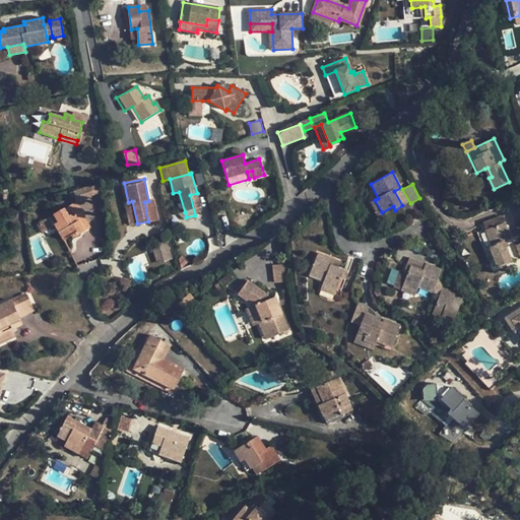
[(98,185),(87,188),(90,196),(101,193),(98,185)]
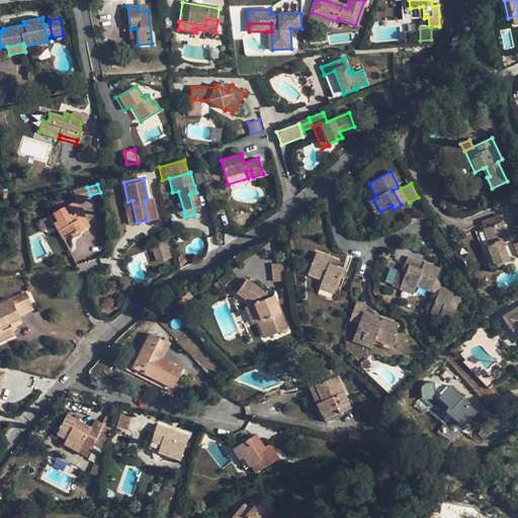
[(90,196),(90,195),(87,187),(73,191),(76,201),(90,196)]
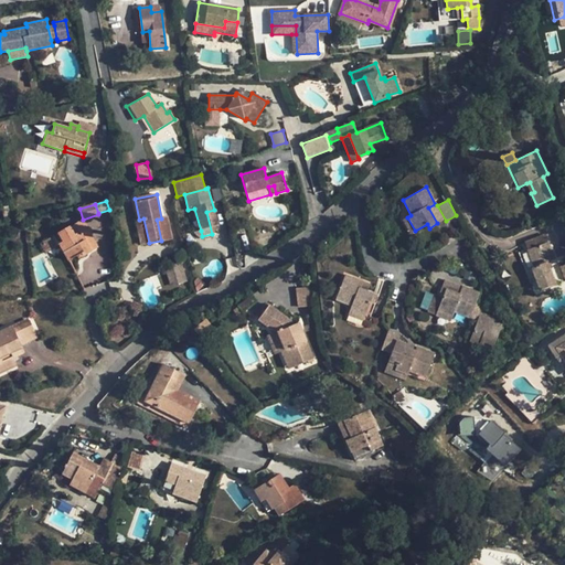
[(435,204),(428,208),(437,223),(444,220),(435,204)]
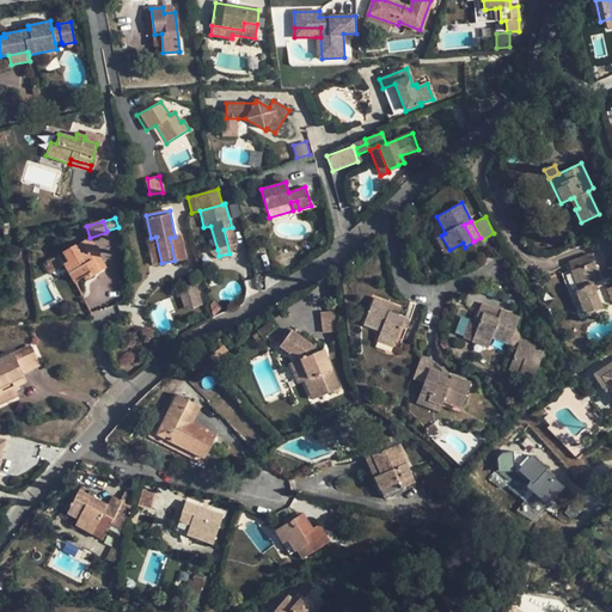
[(237,245),(232,227),(224,230),(230,254),(231,257),(232,256),(234,252),(236,250),(237,245)]
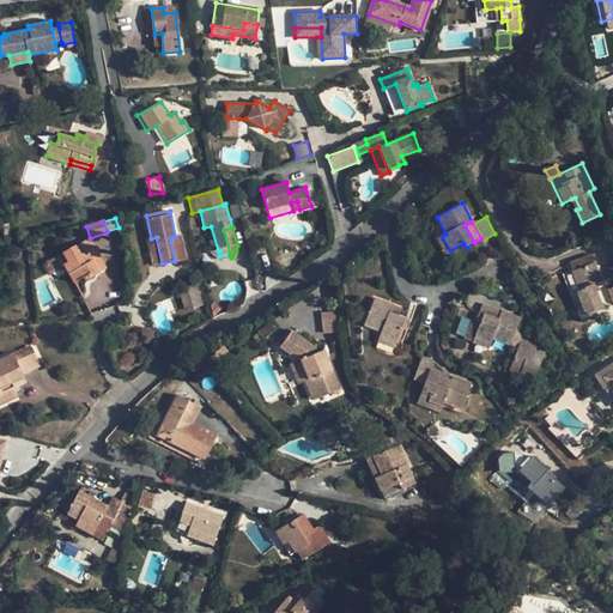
[(186,259),(181,236),(175,237),(170,238),(175,261),(186,259)]
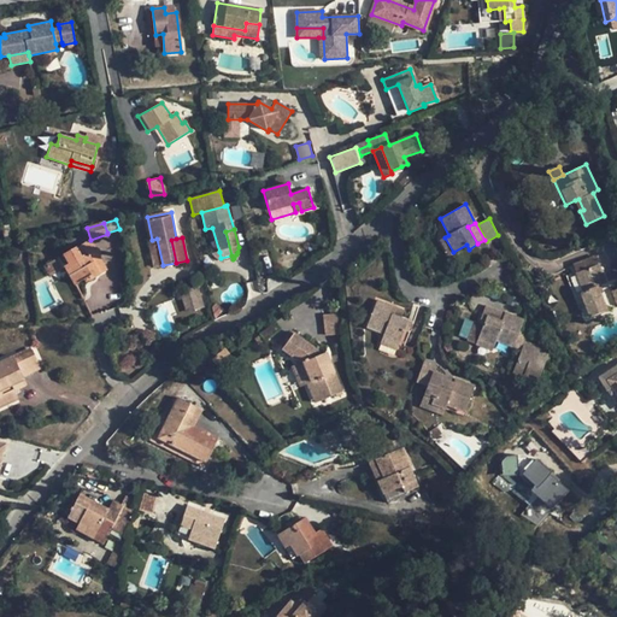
[(453,252),(445,238),(440,240),(448,256),(453,252)]
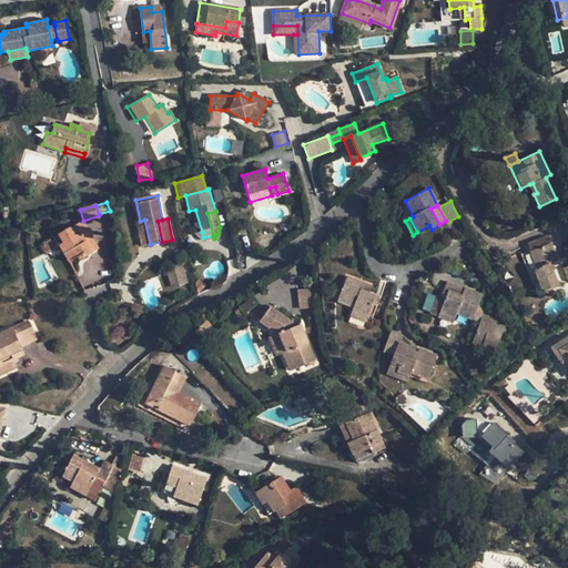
[(150,244),(144,220),(140,221),(138,222),(143,246),(150,244)]
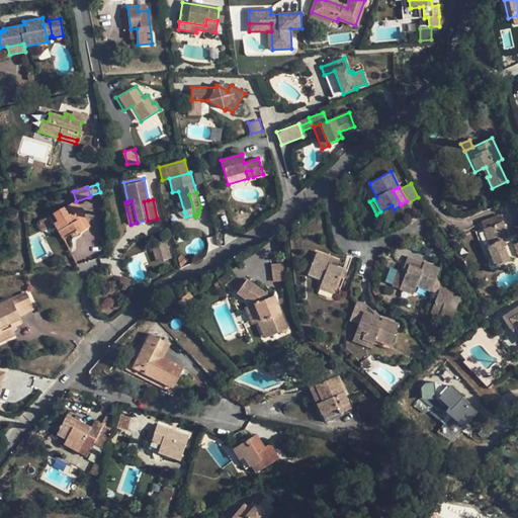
[(76,201),(54,214),(58,222),(54,225),(62,238),(75,231),(76,234),(90,227),(76,201)]
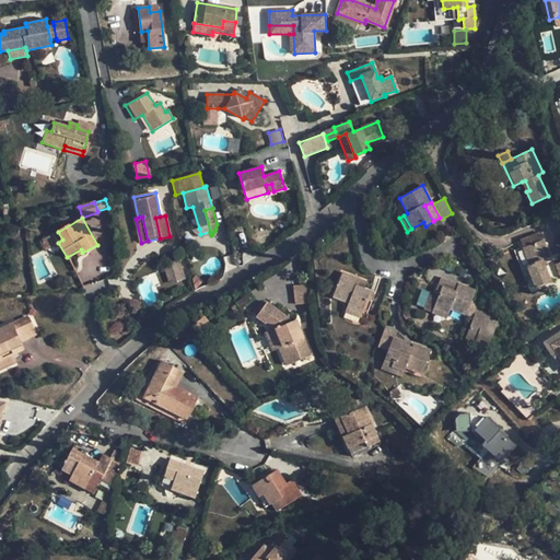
[(62,240),(58,232),(39,242),(44,251),(58,243),(62,240)]
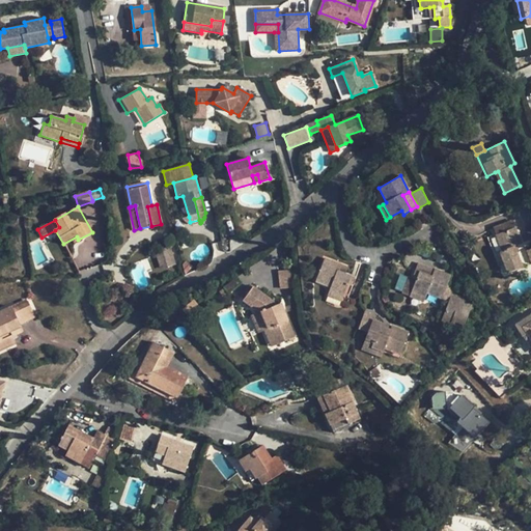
[(493,228),(495,234),(502,251),(499,252),(507,273),(522,268),(513,247),(521,244),(514,227),(511,221),(493,228)]
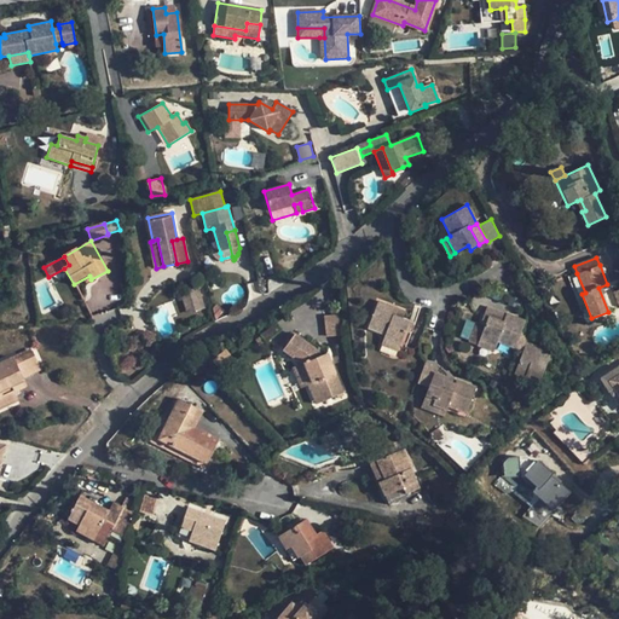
[(204,308),(200,293),(186,296),(191,312),(204,308)]
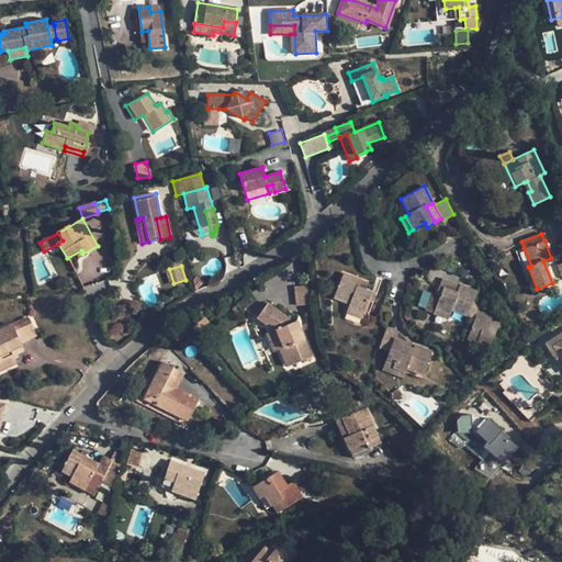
[(173,283),(169,269),(160,271),(165,287),(173,283)]
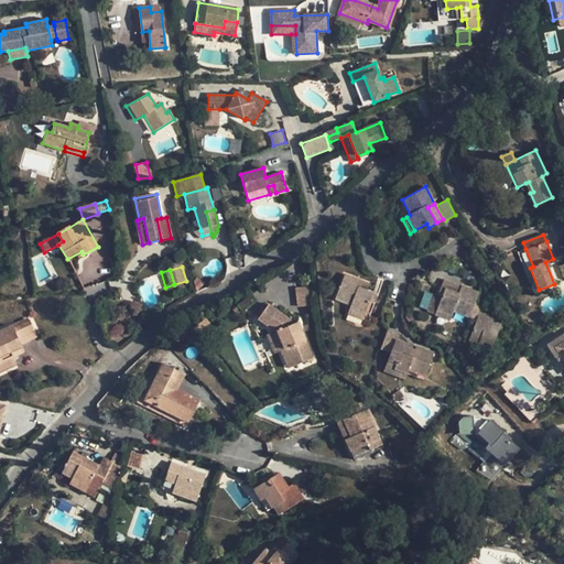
[(362,281),(344,274),(335,300),(350,305),(349,308),(365,315),(365,314),(369,302),(373,303),(377,295),(367,292),(359,289),(362,281)]
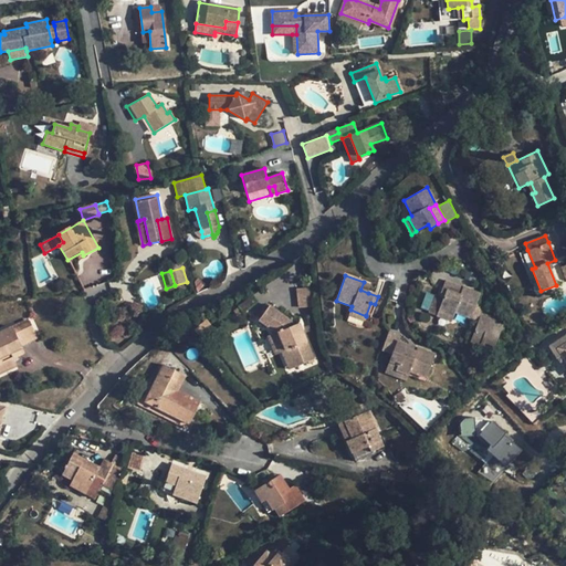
[(206,285),(198,279),(192,284),(200,292),(206,285)]
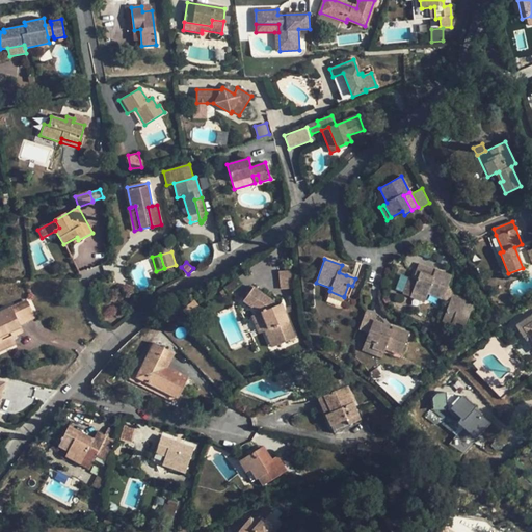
[(434,270),(418,264),(416,271),(432,276),(434,270)]
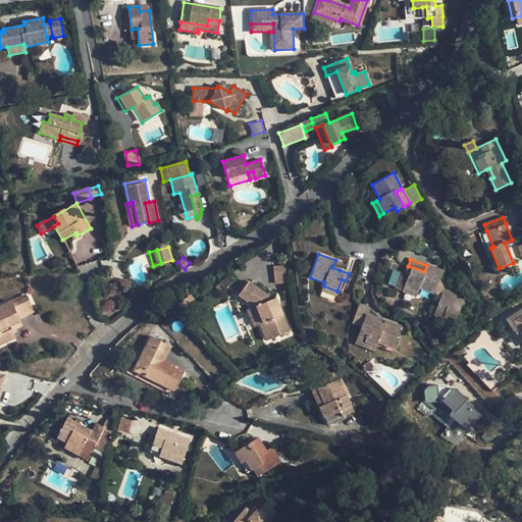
[(342,263),(335,260),(332,267),(340,270),(342,263)]
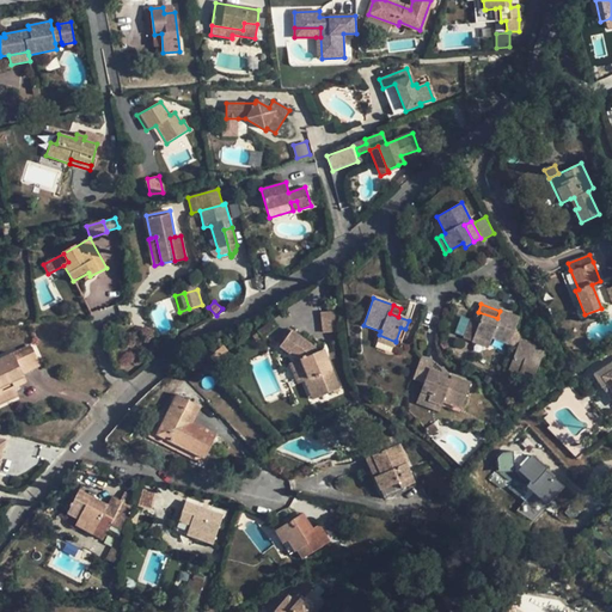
[(519,318),(500,311),(497,318),(478,312),(475,322),(479,323),(473,336),(490,342),(491,338),(509,346),(515,329),(519,318)]
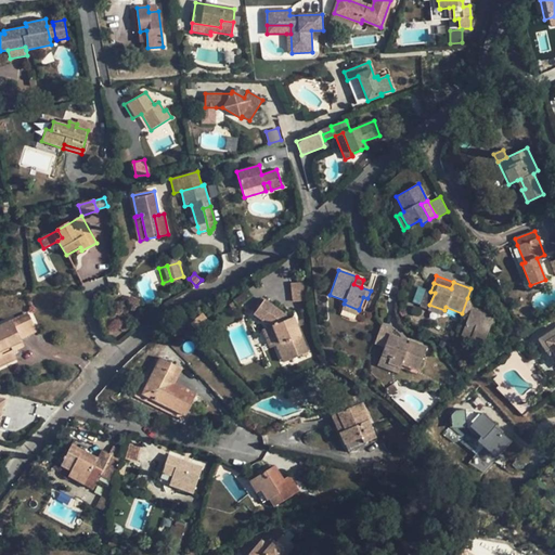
[(306,283),(291,284),(292,302),(308,300),(306,283)]
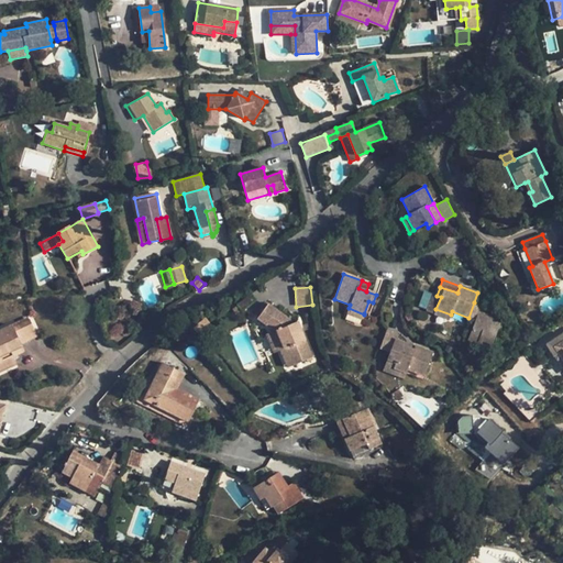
[(437,296),(432,294),(426,311),(434,315),(435,309),(441,297),(437,296)]
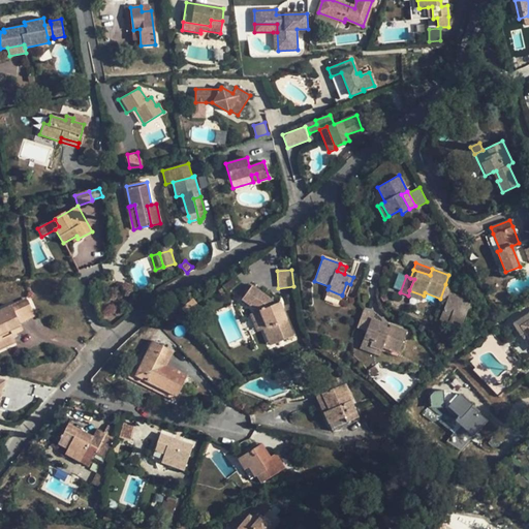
[(350,284),(346,283),(342,294),(346,297),(350,284)]
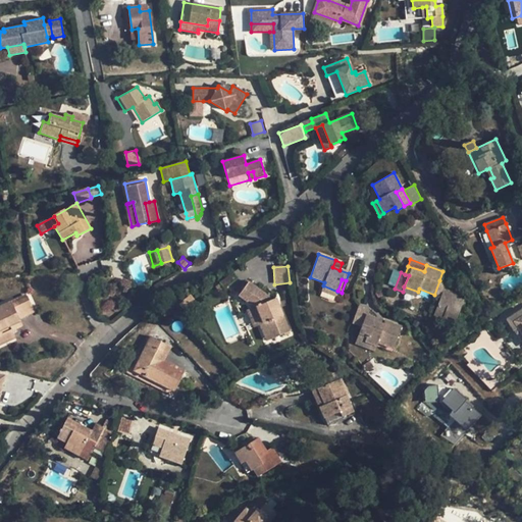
[(439,280),(434,295),(440,297),(444,289),(447,282),(439,280)]
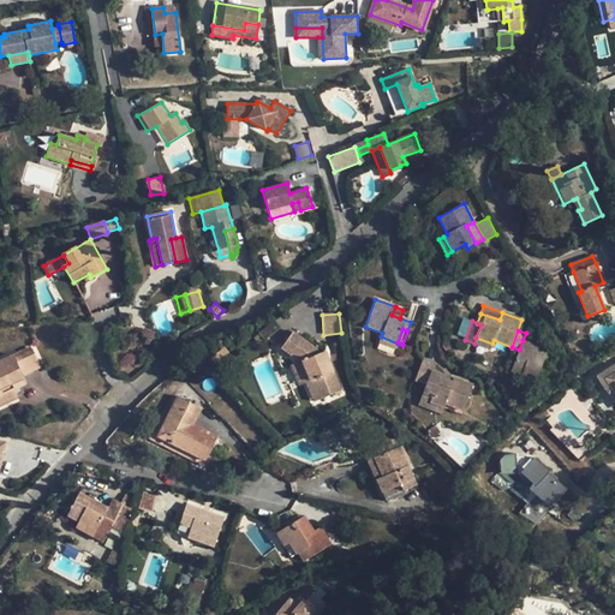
[(321,353),(292,332),(281,348),(299,362),(298,363),(306,383),(314,402),(341,390),(324,351),(321,353)]
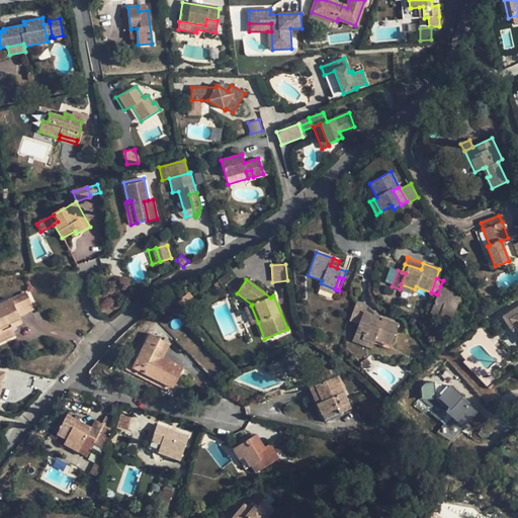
[(335,289),(321,283),(319,288),(333,293),(335,289)]
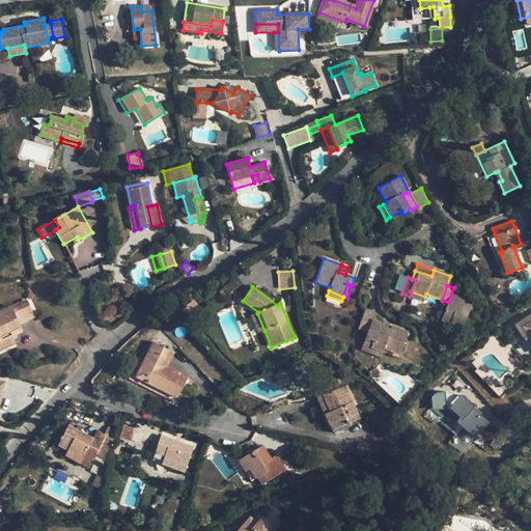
[(425,297),(411,291),(410,297),(423,302),(425,297)]
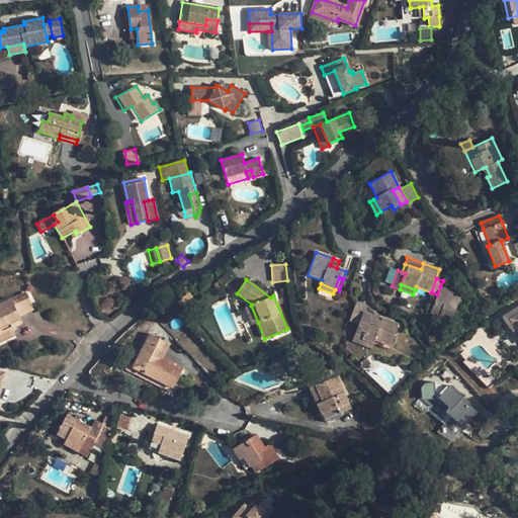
[(461,294),(440,286),(437,294),(430,313),(438,317),(451,321),(461,294)]
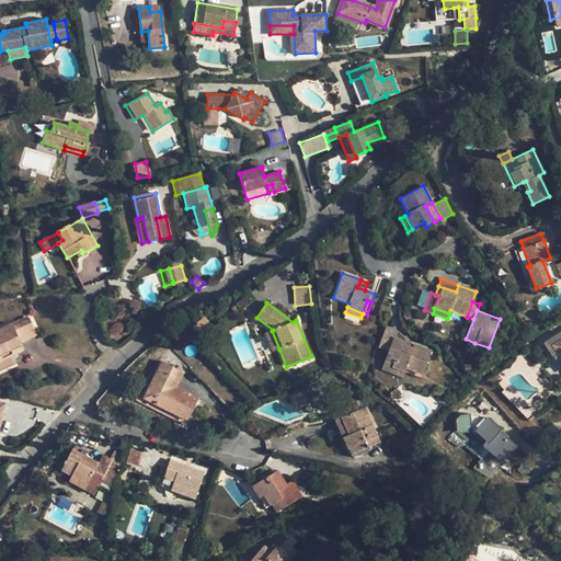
[(12,323),(13,327),(30,319),(29,316),(12,323)]
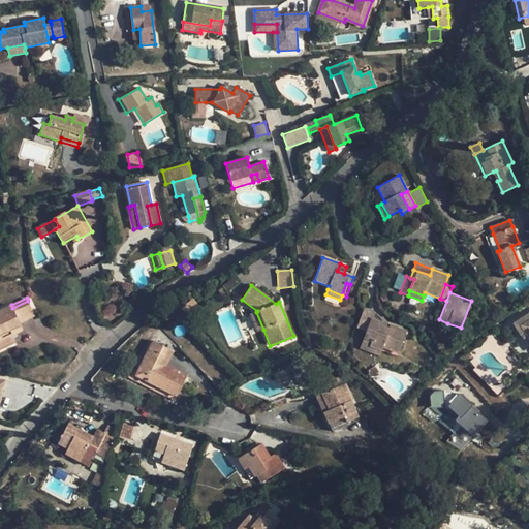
[(0,349),(16,342),(12,335),(10,331),(21,325),(20,323),(35,316),(28,301),(12,308),(11,305),(0,310),(0,349)]
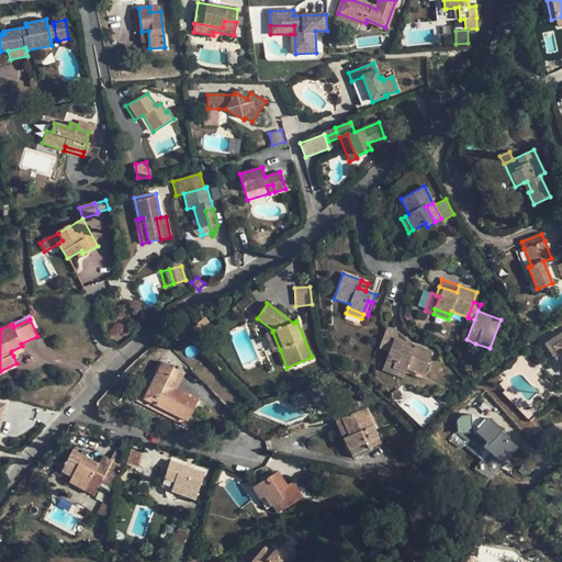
[(397,333),(386,328),(379,348),(389,352),(386,360),(394,362),(392,368),(405,373),(406,369),(414,372),(424,375),(433,351),(415,345),(415,346),(414,349),(406,347),(407,344),(395,339),(397,333)]
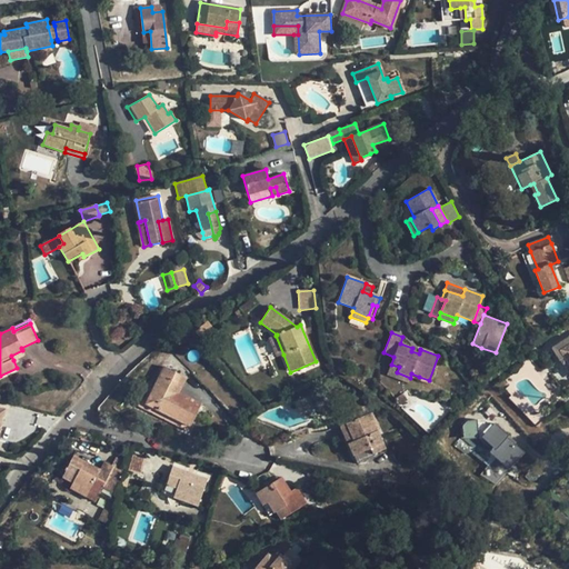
[(276,336),(268,338),(277,357),(283,355),(276,336)]
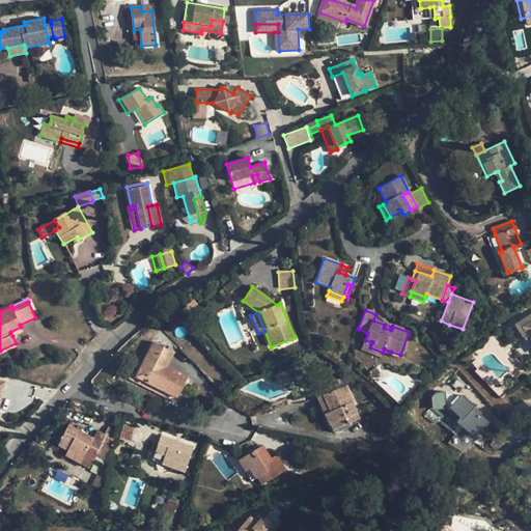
[(530,322),(530,314),(519,323),(523,328),(530,322)]
